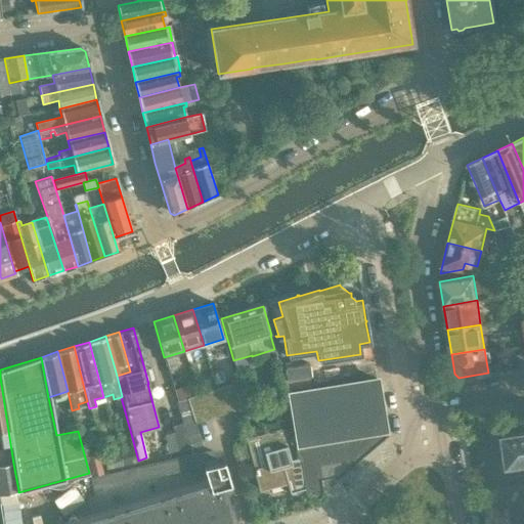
[(0,378),(0,442),(0,443),(4,465),(0,466),(0,492),(18,490),(13,464),(0,378)]
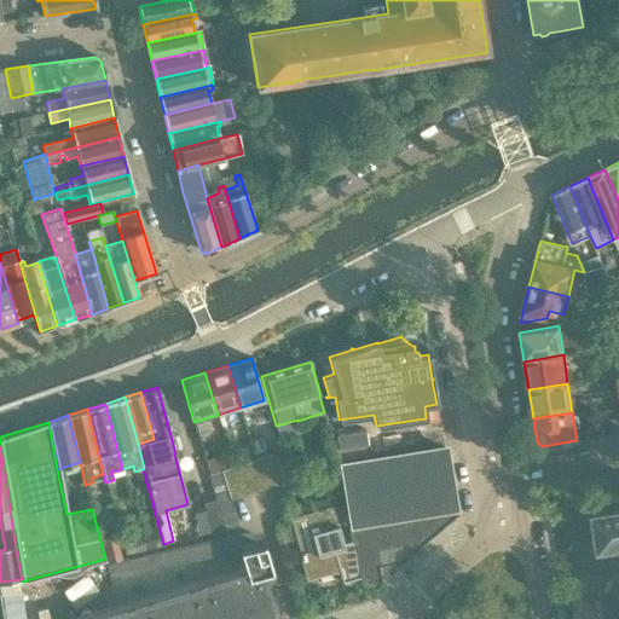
[(276,453),(284,481),(304,474),(295,446),(279,451),(279,452),(276,453)]
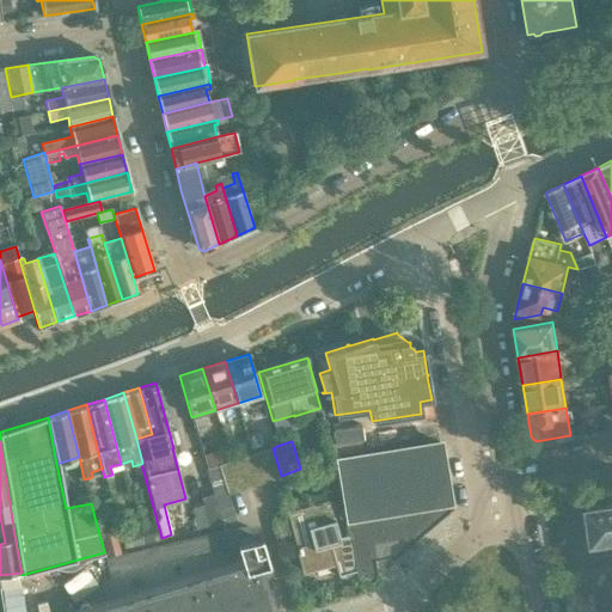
[(337,459),(356,576),(356,577),(357,579),(359,581),(361,582),(363,583),(365,585),(367,585),(368,583),(371,583),(372,582),(374,581),(375,579),(375,577),(377,576),(377,575),(377,573),(374,560),(389,557),(390,562),(452,509),(452,508),(451,508),(450,508),(448,502),(450,502),(439,442),(337,459)]
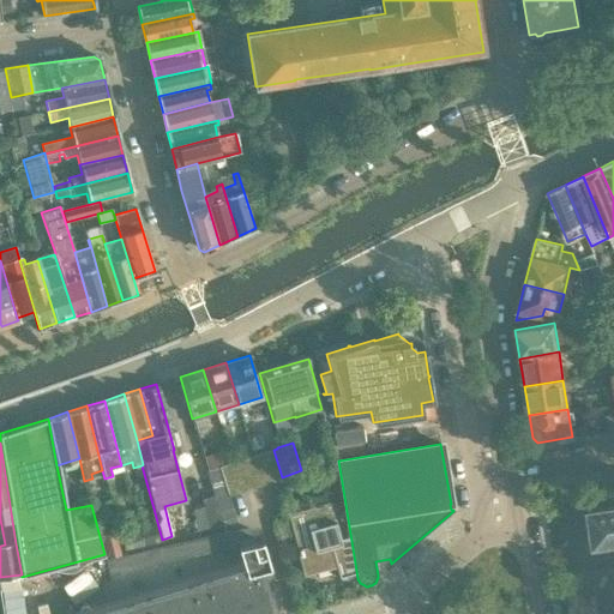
[(274,450),(259,453),(269,481),(282,477),(274,450)]
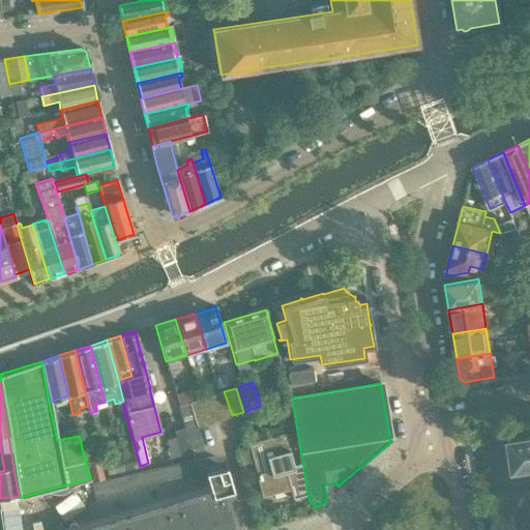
[(224,391),(212,395),(219,419),(232,415),(224,391)]
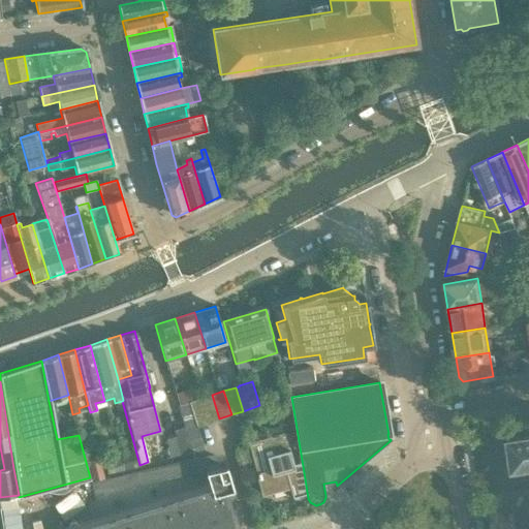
[(208,422),(200,399),(189,402),(196,426),(208,422)]
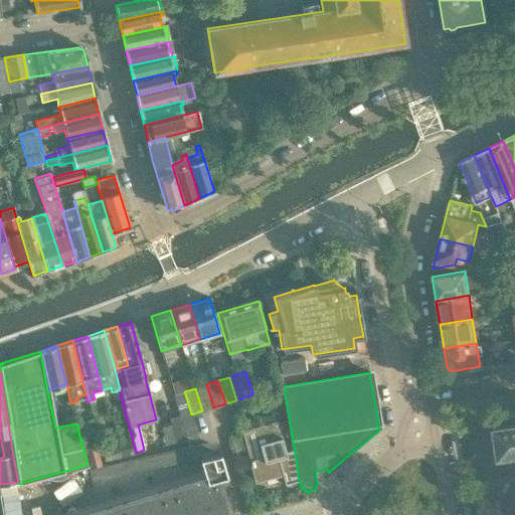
[(198,437),(191,414),(184,391),(174,394),(181,421),(162,426),(166,445),(198,437)]
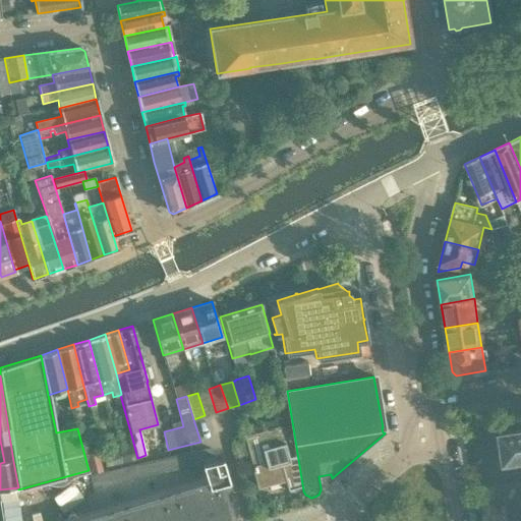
[(278,461),(288,458),(280,427),(245,437),(247,445),(258,486),(283,479),(278,461)]
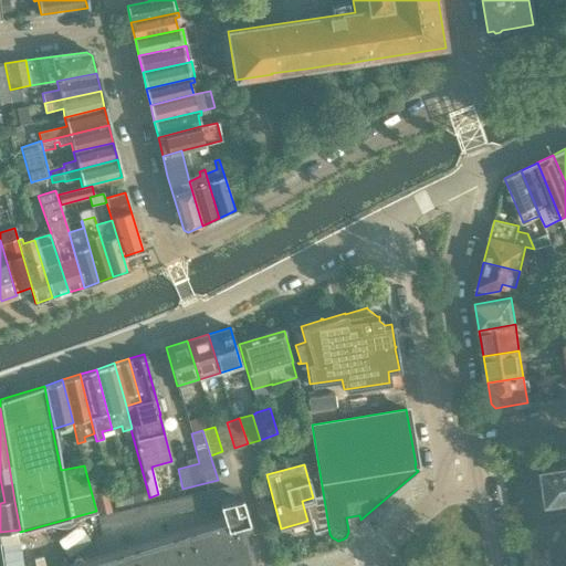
[(565,469),(538,474),(543,512),(565,509),(565,469)]
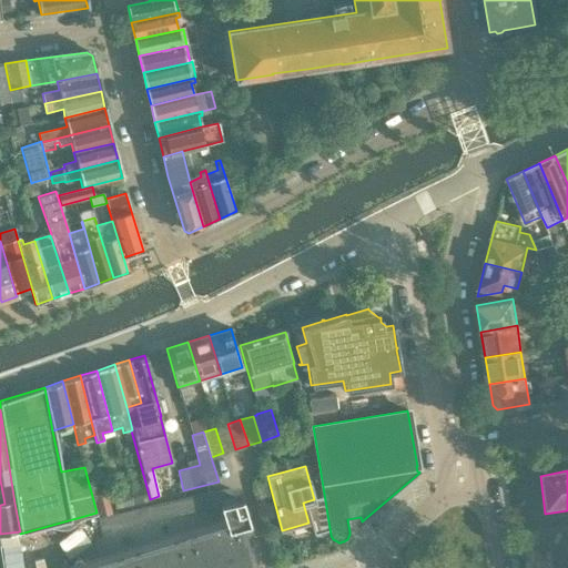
[(120,493),(110,496),(113,508),(131,504),(127,487),(120,493)]
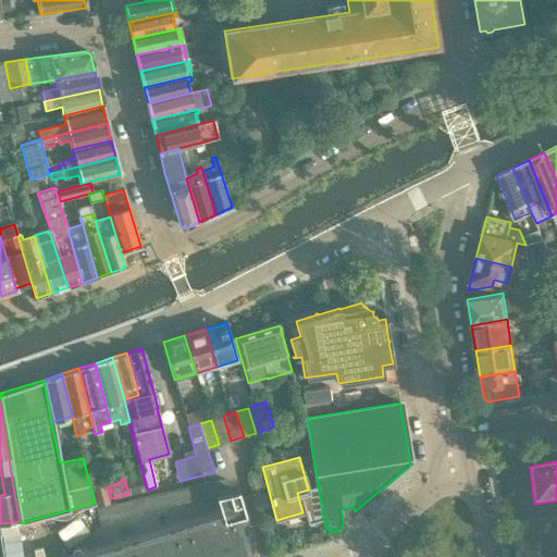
[(233,492),(225,480),(213,482),(213,490),(220,509),(232,505),(233,511),(82,556),(248,556),(237,517),(244,515),(237,491),(233,492)]
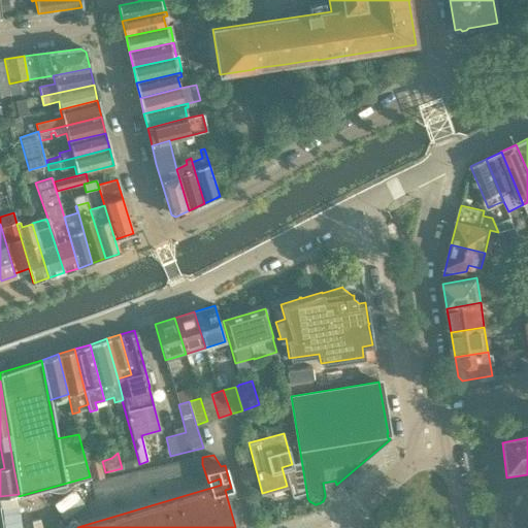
[(187,466),(198,466),(198,456),(185,459),(187,466)]
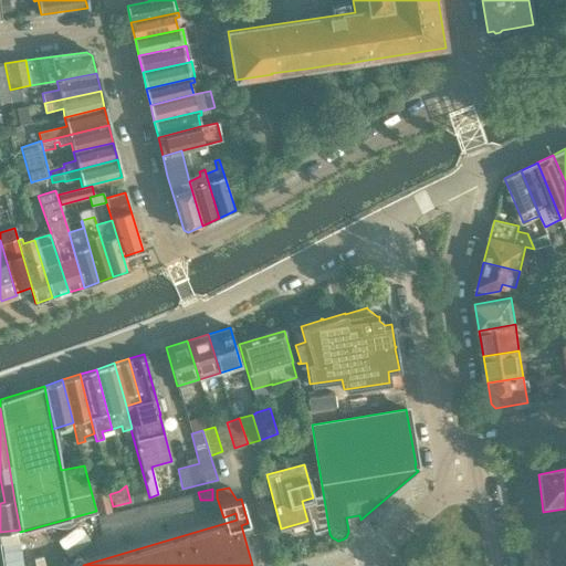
[(198,492),(191,494),(195,509),(202,509),(200,500),(198,492)]
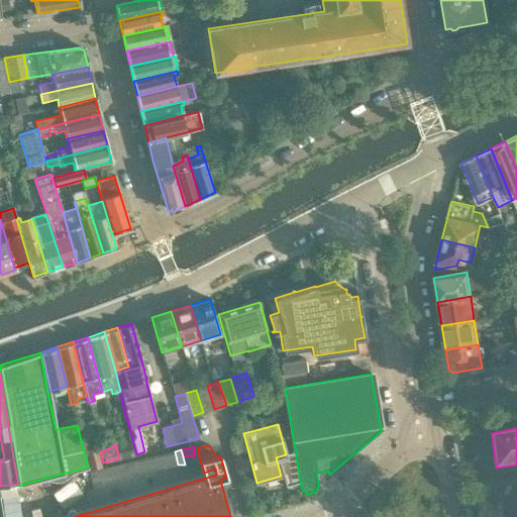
[(175,451),(169,452),(172,466),(175,464),(178,464),(175,451)]
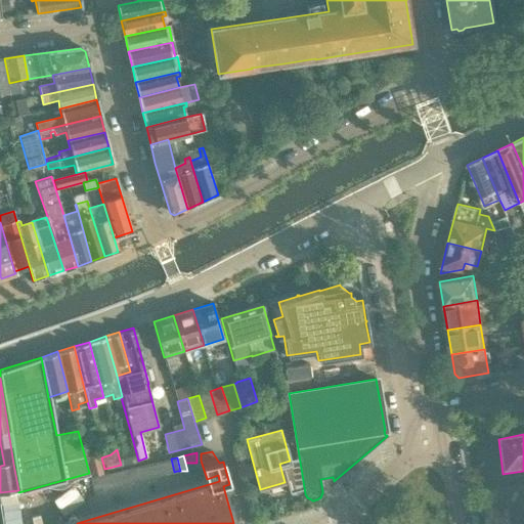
[(171,459),(165,461),(168,473),(174,472),(171,459)]
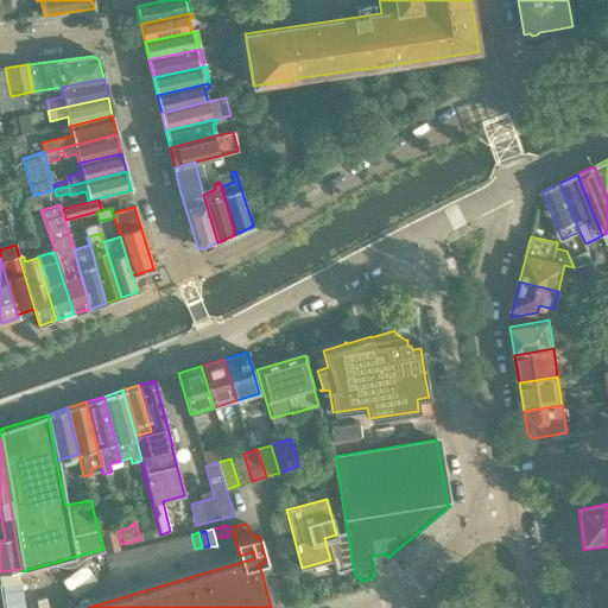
[(191,534),(184,536),(188,551),(195,549),(191,534)]
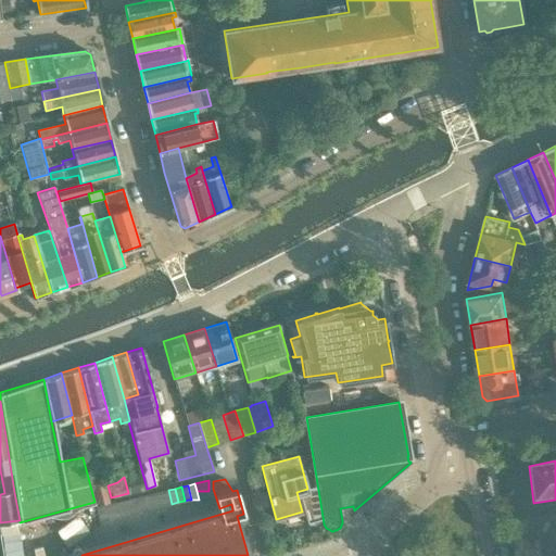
[(168,490),(162,491),(165,505),(172,504),(168,490)]
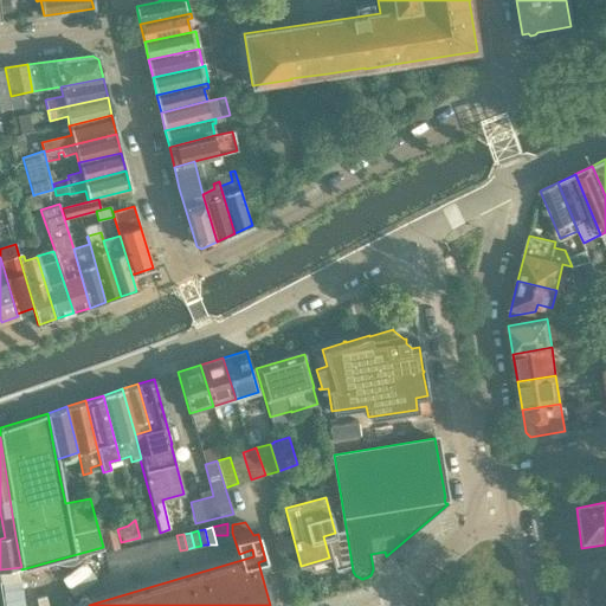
[(176,535),(169,537),(173,553),(180,550),(176,535)]
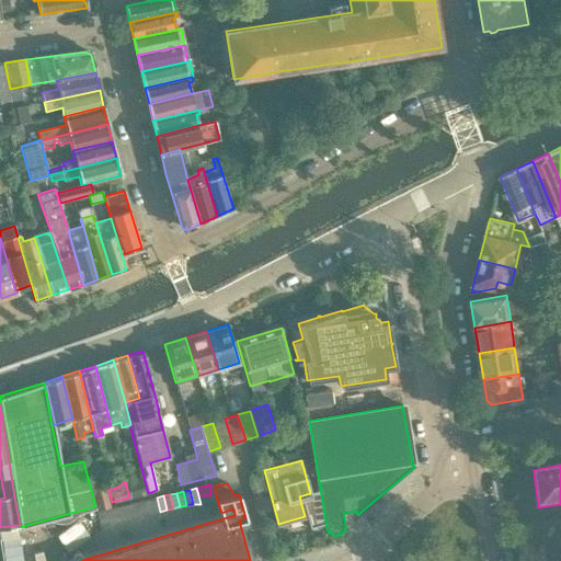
[(210,495),(198,495),(201,504),(210,504),(210,495)]
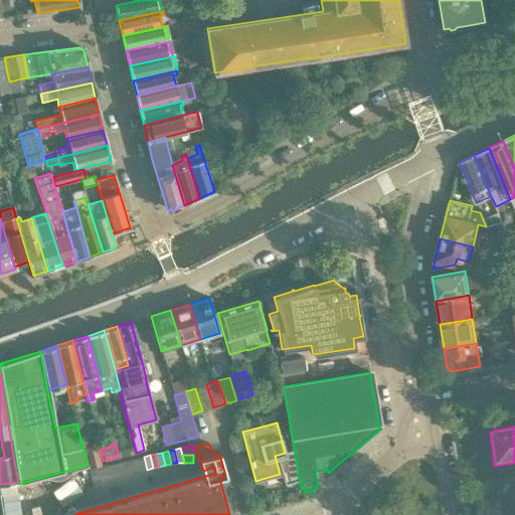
[(144,457),(138,458),(141,471),(147,470),(144,457)]
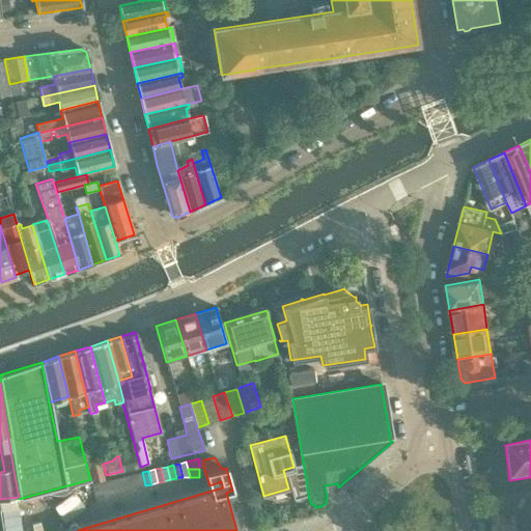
[(142,472),(136,474),(139,486),(145,485),(142,472)]
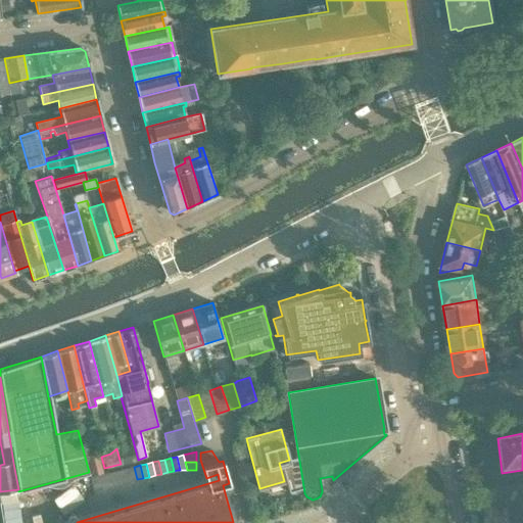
[(134,467),(128,468),(131,481),(137,479),(134,467)]
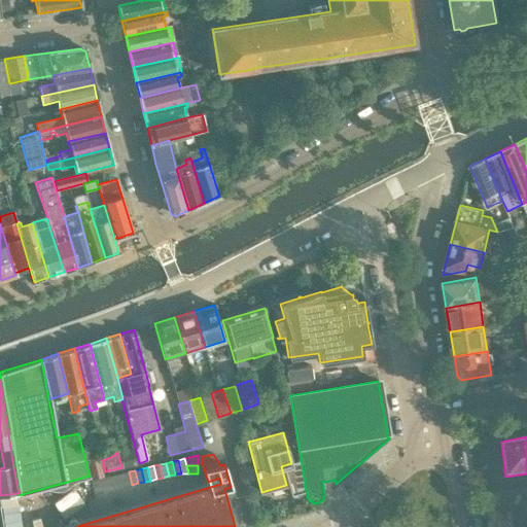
[(129,471),(123,472),(126,486),(132,485),(129,471)]
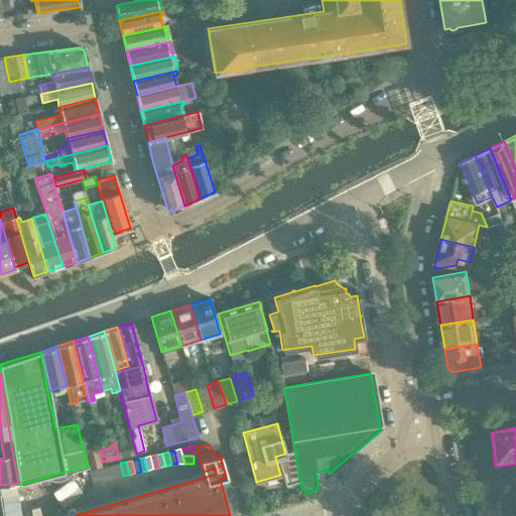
[(120,463),(114,465),(117,478),(123,476),(120,463)]
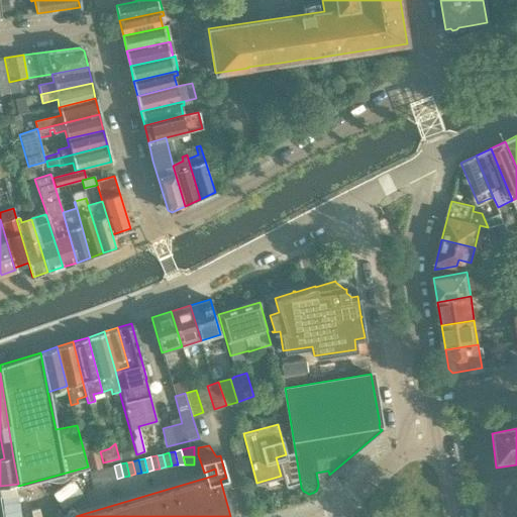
[(114,466),(108,467),(111,480),(117,479),(114,466)]
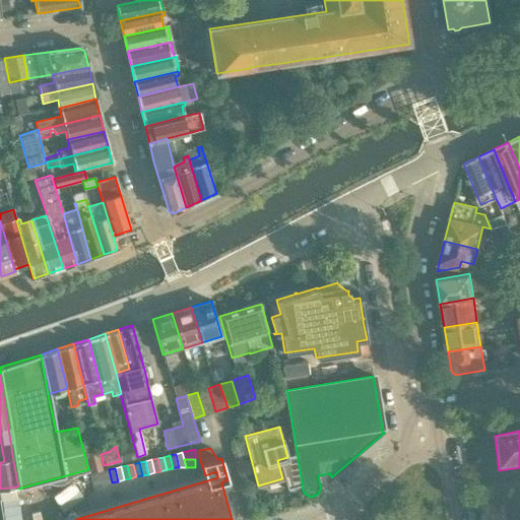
[(109,469),(103,471),(106,483),(112,482),(109,469)]
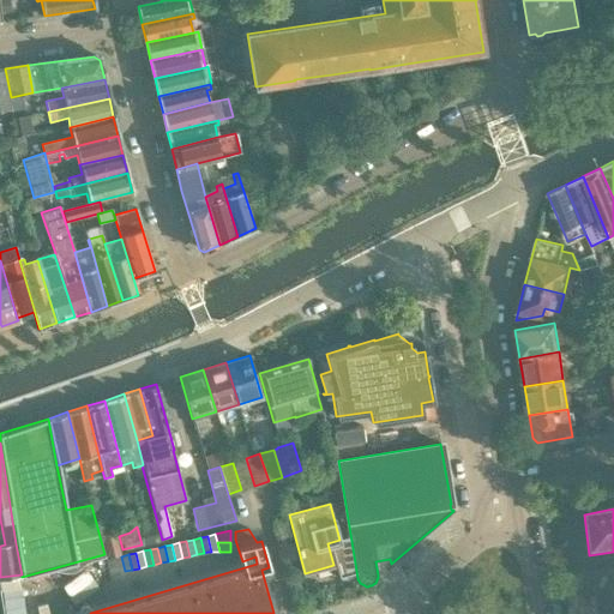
[(121,557),(114,558),(118,573),(125,571),(121,557)]
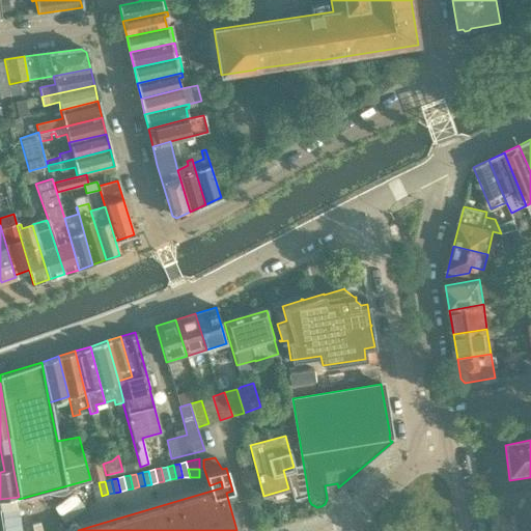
[(91,484),(94,497),(102,496),(99,482),(91,484)]
